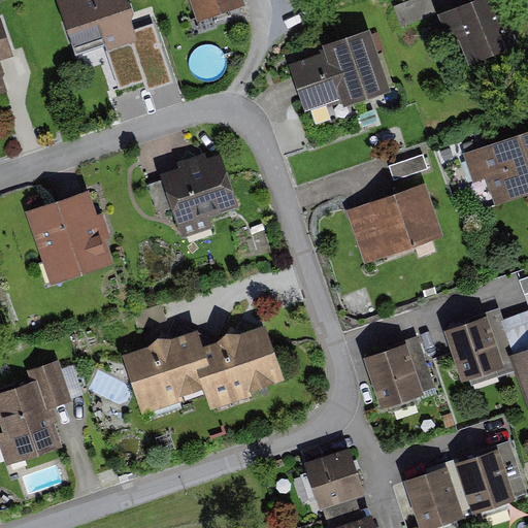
[(135,0),(65,0),(83,51),(145,29),(135,0)]
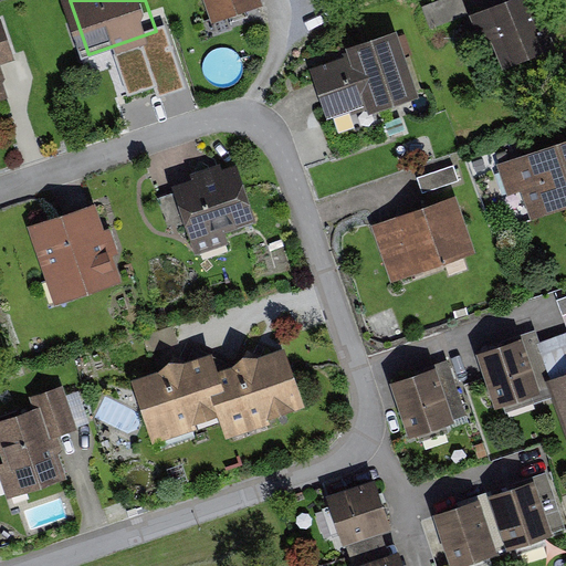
[(261,0),(203,0),(212,24),(264,7),(261,0)]
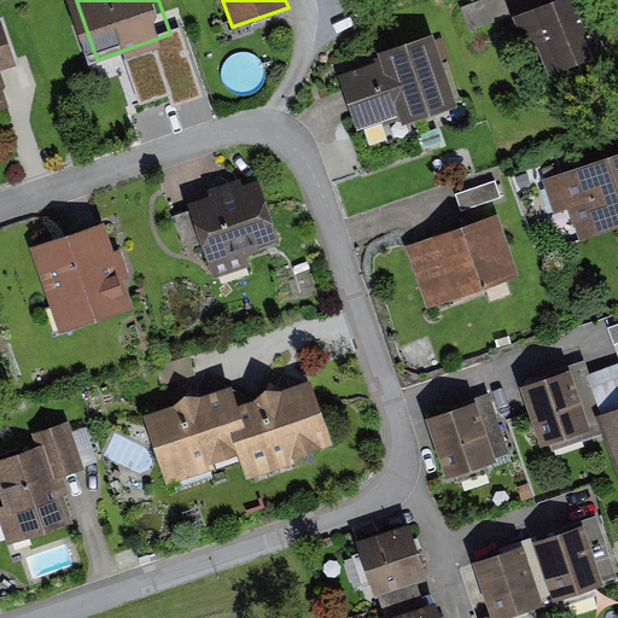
[(593,0),(560,0),(526,12),(547,71),(611,48),(593,0)]
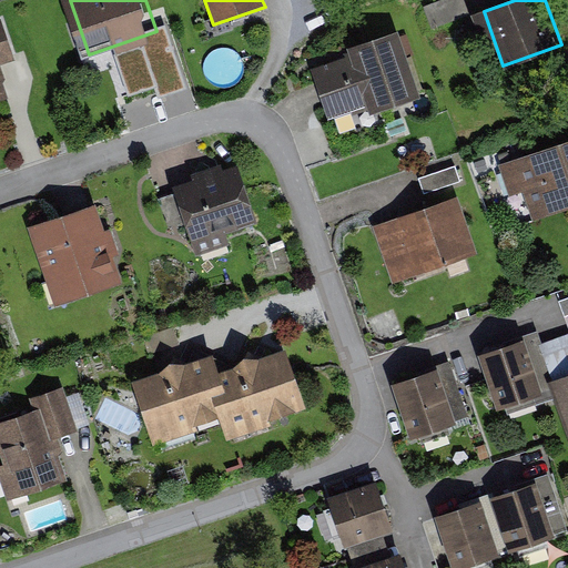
[(0,101),(9,99),(3,83),(6,80),(0,67),(16,61),(1,19),(0,19),(0,101)]
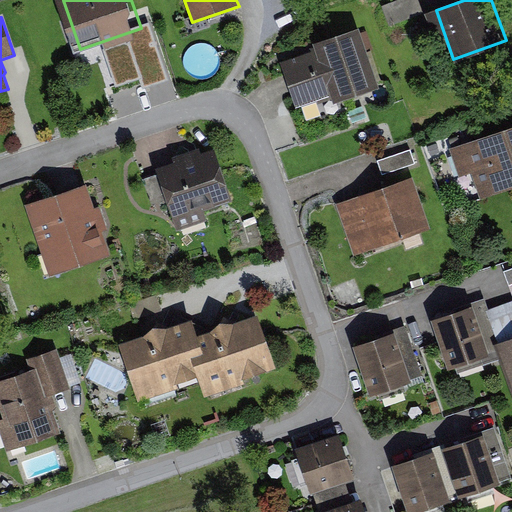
[(382,90),(360,29),(314,45),(316,51),(282,63),(298,109),(318,101),(319,105),(332,100),(335,106),(382,90)]
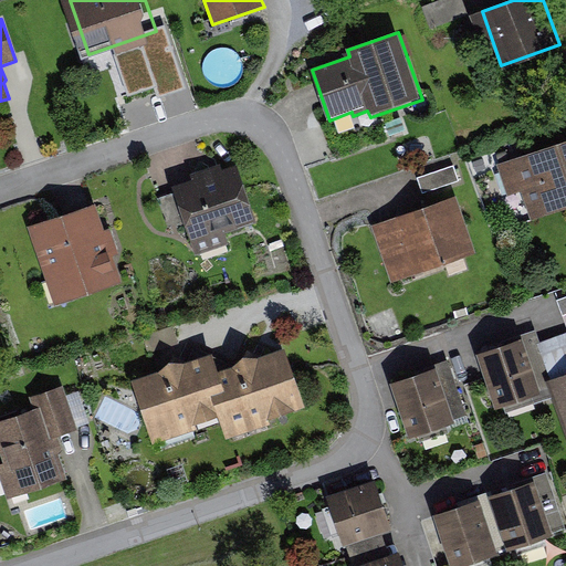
[(565,142),(498,166),(509,197),(523,192),(534,221),(565,209),(565,142)]
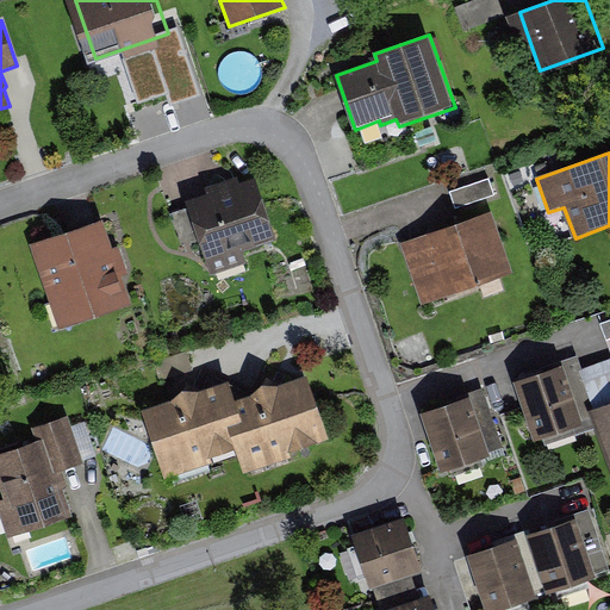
[(261,179),(193,200),(216,268),(284,246),(261,179)]
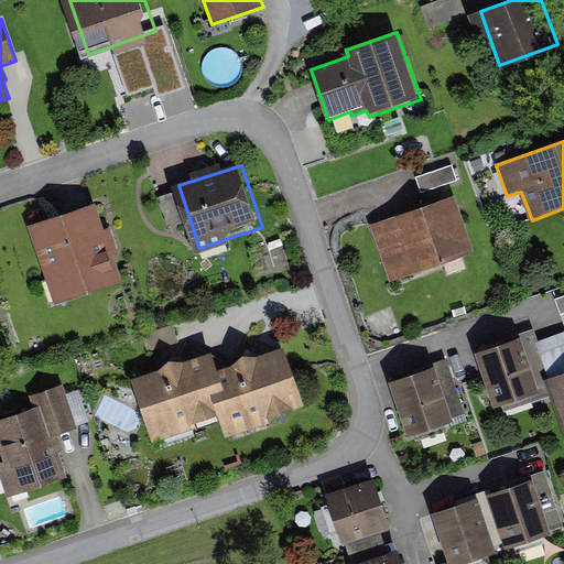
[(453,165),(415,177),(419,185),(421,194),(458,182),(453,165)]
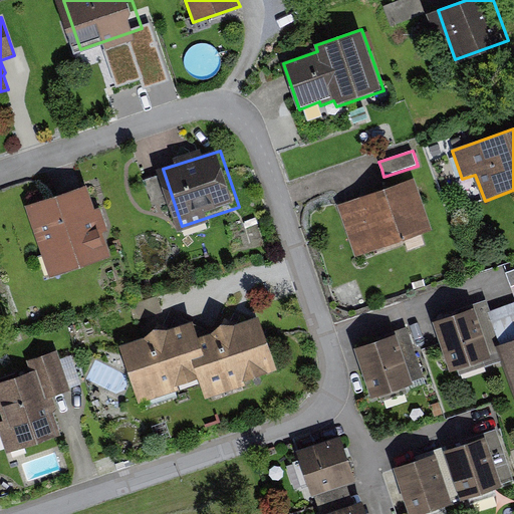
[(415,179),(337,206),(356,258),(434,231),(415,179)]
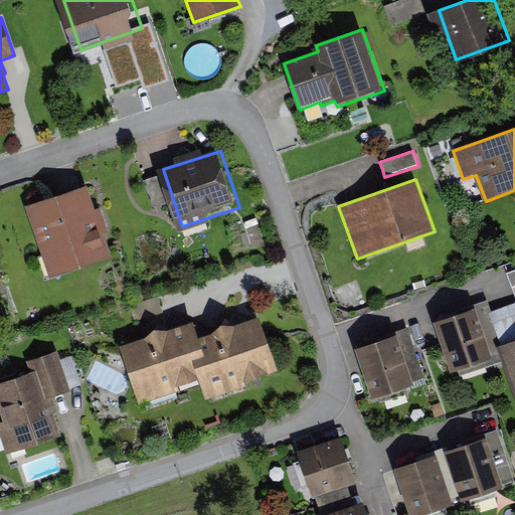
[(93,182),(32,203),(55,273),(116,252),(93,182)]
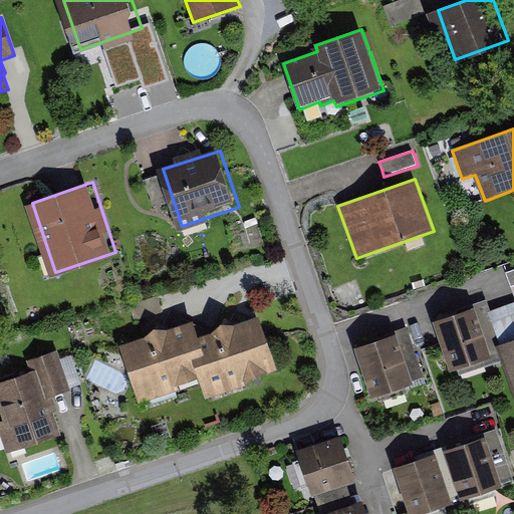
[(477,306),(441,319),(459,367),(495,354),(477,306)]
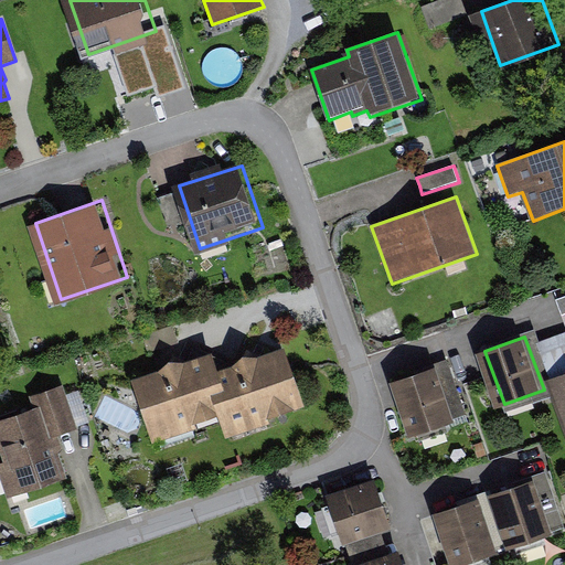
[(268,418),(305,406),(286,349),(221,371),(215,352),(130,380),(152,446),(200,430),(198,425),(220,417),(227,438),(270,425),(268,418)]
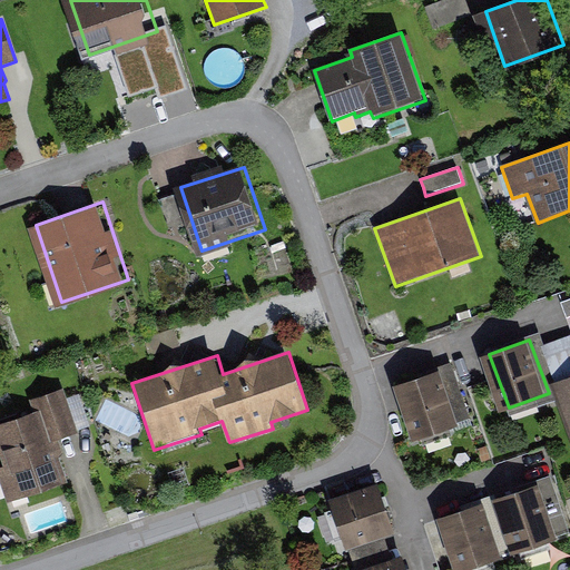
[(458,363),(401,383),(419,434),(477,414),(458,363)]
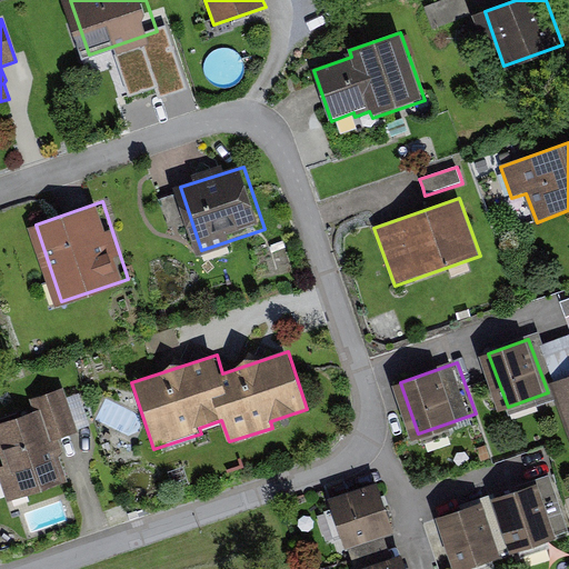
[(568,377),(558,381),(568,411),(568,377)]
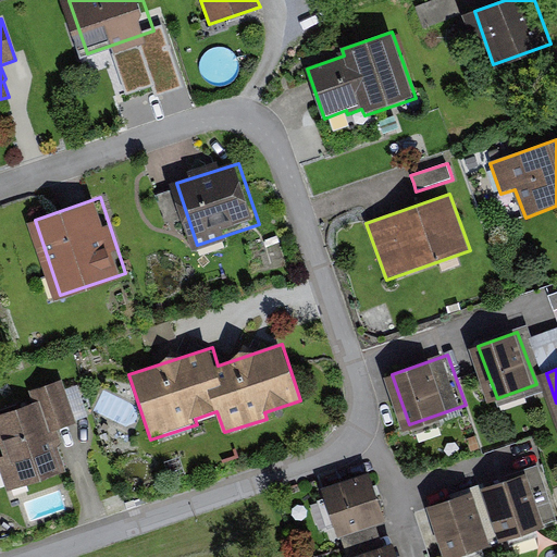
[(34,404),(0,415),(0,444),(4,457),(0,458),(0,470),(7,492),(66,472),(59,448),(62,444),(57,430),(77,423),(62,380),(29,391),(34,404)]
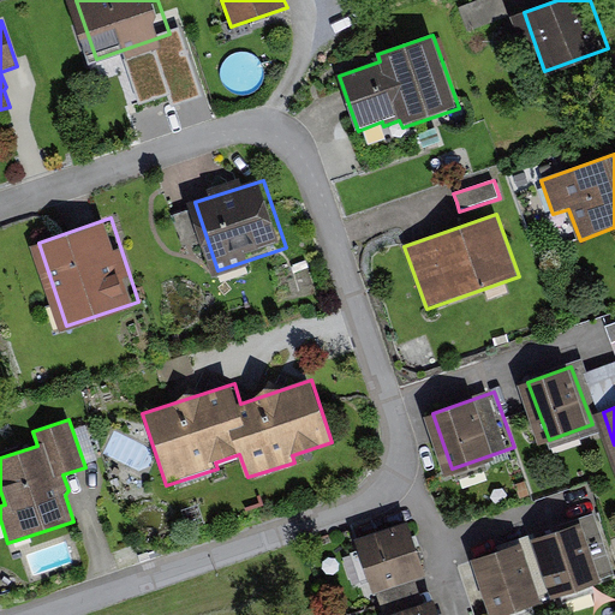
[(587,517),(541,533),(563,596),(609,579),(587,517)]
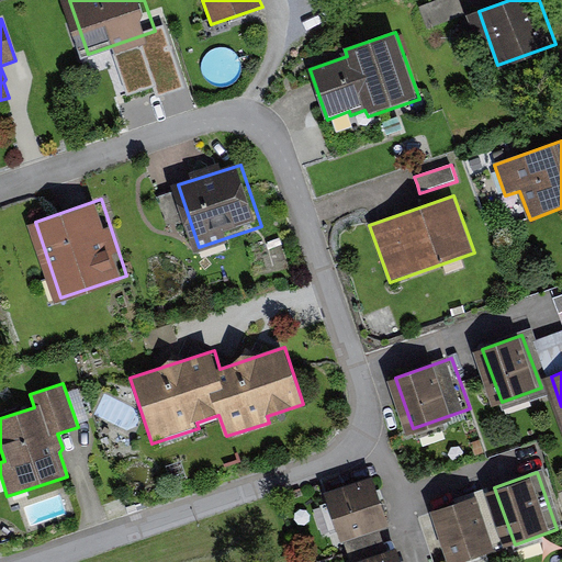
[(373,475),(333,490),(349,538),(391,523),(373,475)]
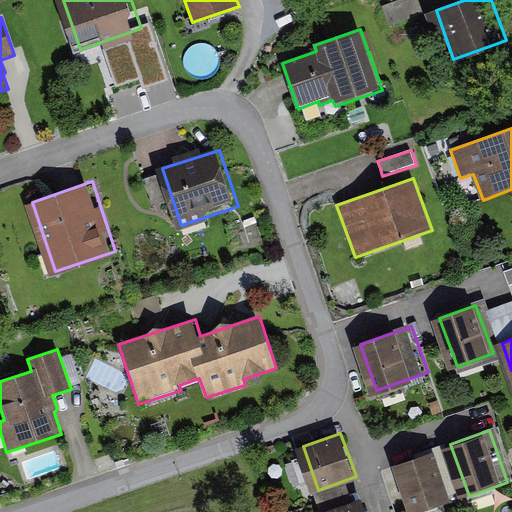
[(440,449),(399,463),(417,511),(457,497),(440,449)]
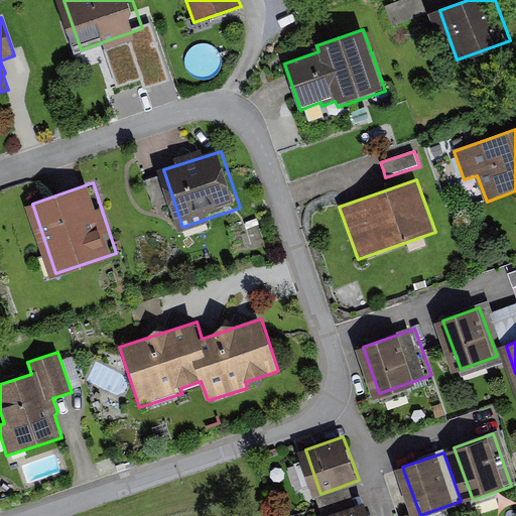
[(374,515),(368,499),(326,514),(326,515),(374,515)]
